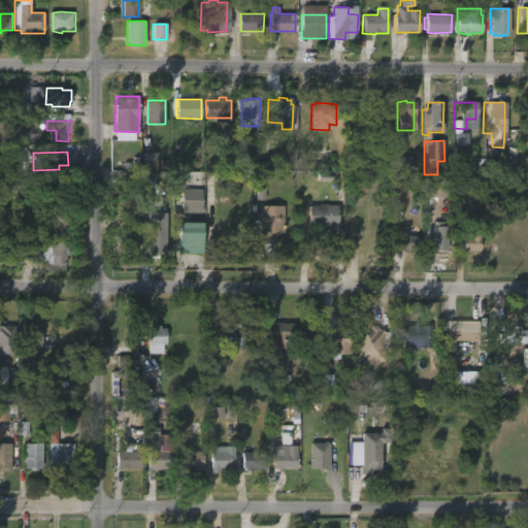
[(157,153),(142,153),(142,168),(157,167),(157,153)]
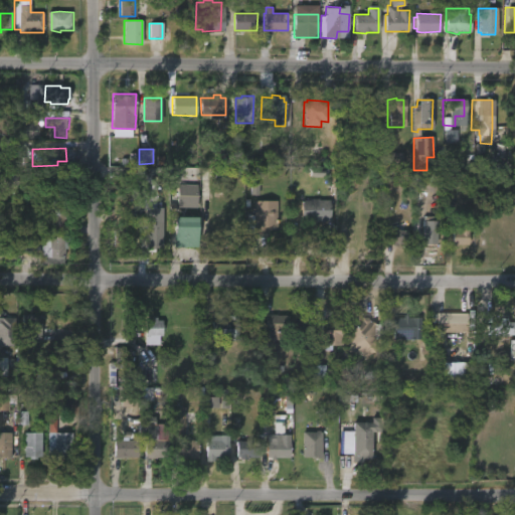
[(184,208),(180,208),(181,185),(201,186),(200,208),(184,208)]
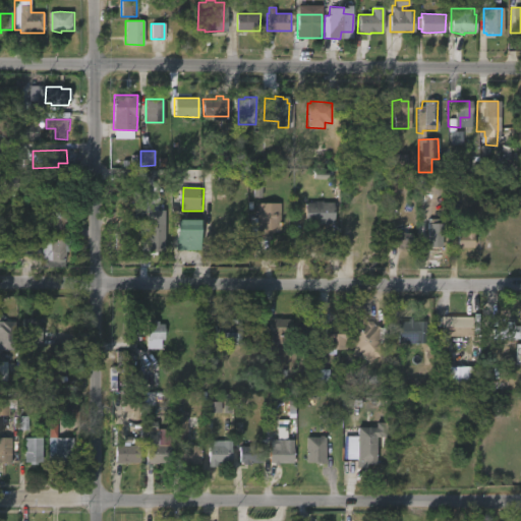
[(323,201),(323,203),(334,203),(333,224),(304,222),(304,203),(323,201)]
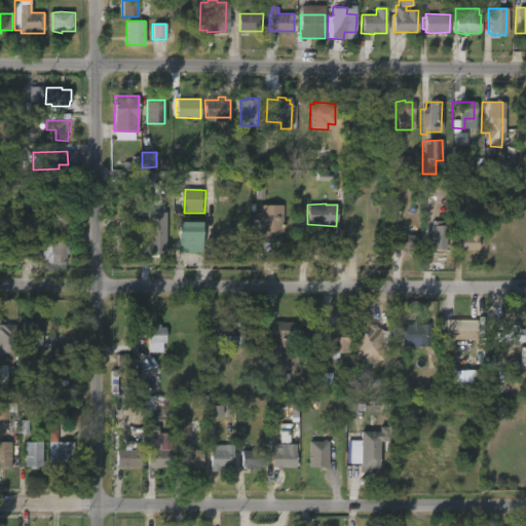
[(271,236),(271,240),(249,239),(249,215),(257,215),(257,205),(279,205),(279,232),(273,232),(273,235),(271,236)]
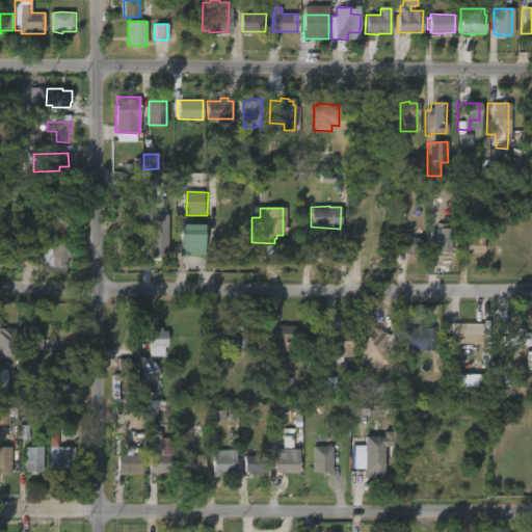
[(67,218),(54,218),(53,233),(65,233),(67,218)]
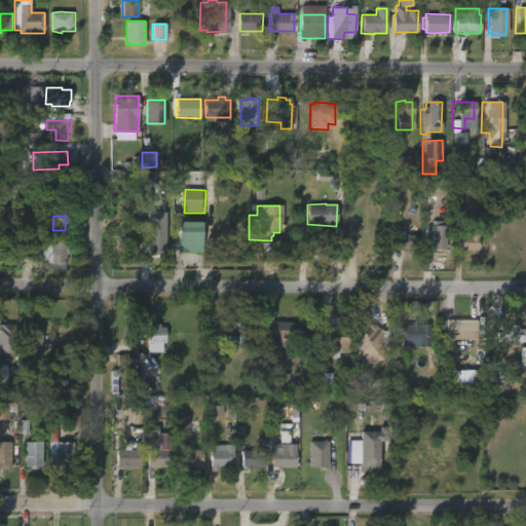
[(449,221),(448,235),(446,234),(446,249),(448,249),(448,252),(437,252),(437,250),(425,249),(426,221),(449,221)]
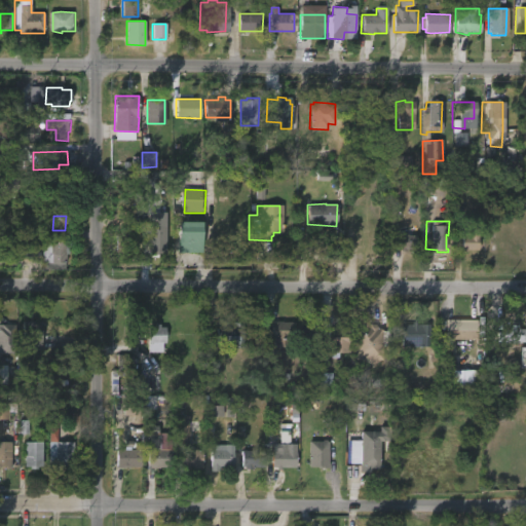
[(205,253),(183,253),(183,224),(207,224),(207,253),(205,253)]
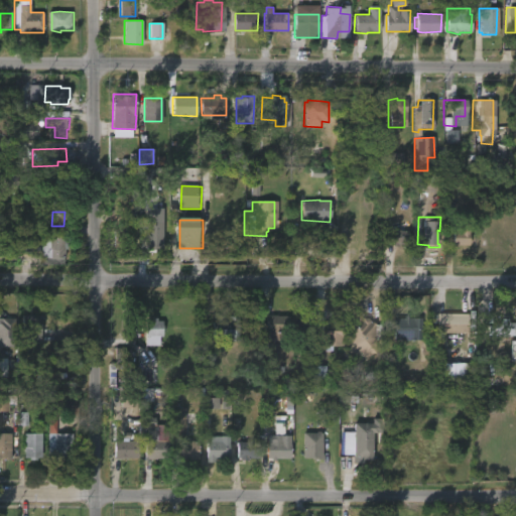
[(166,224),(165,250),(156,250),(156,248),(147,247),(148,223),(166,224)]
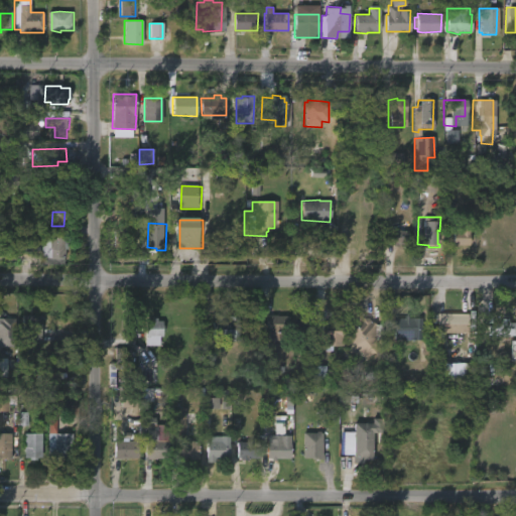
[(459,245),(459,248),(455,248),(455,245),(453,245),(453,231),(456,231),(456,224),(470,224),(469,246),(459,245)]
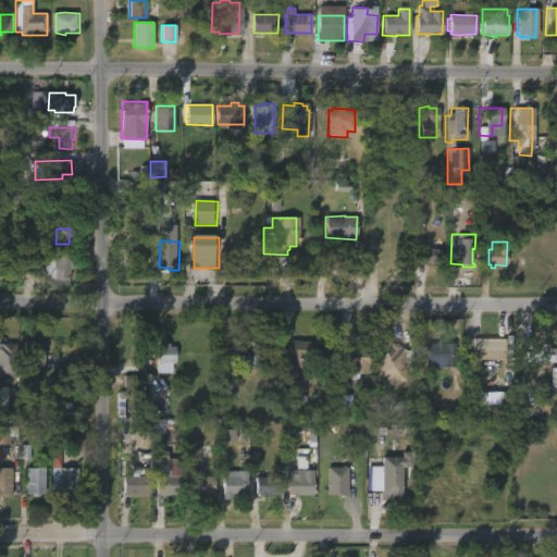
[(148,248),(147,267),(122,268),(123,248),(126,248),(126,243),(132,243),(132,248),(148,248)]
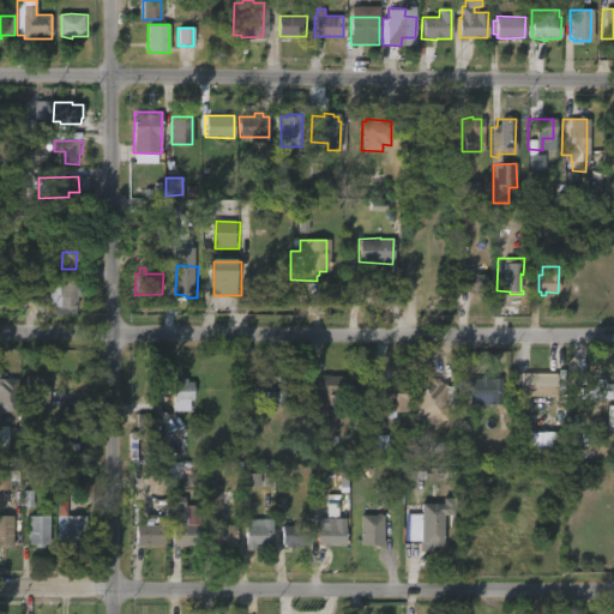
[(485,293),(486,275),(468,275),(467,292),(485,293)]
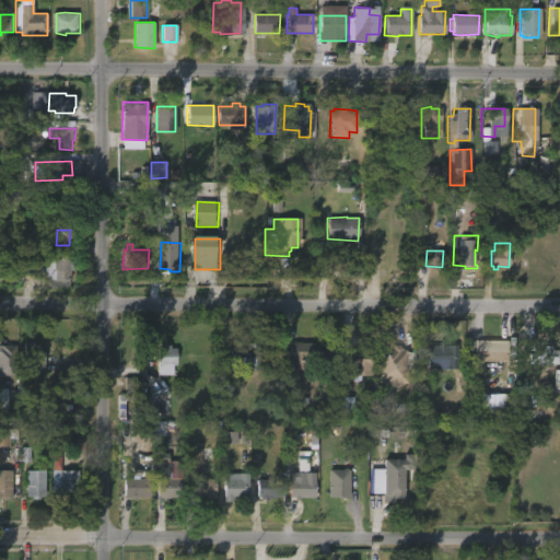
[(63,257),(63,259),(73,259),(72,270),(70,270),(68,287),(48,286),(48,280),(45,280),(46,257),(54,257),(54,259),(58,259),(58,257),(63,257)]
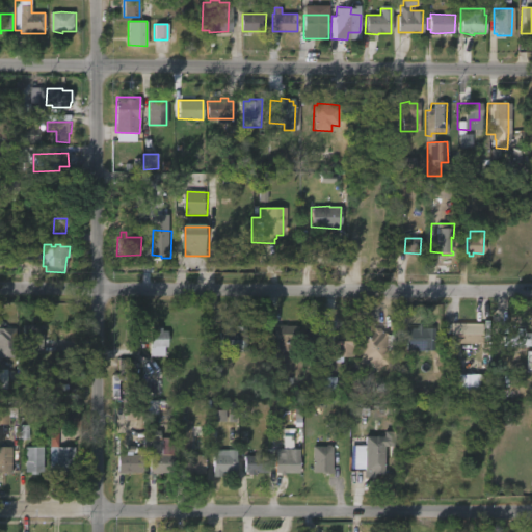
[(19,262),(33,262),(34,247),(19,247),(19,262)]
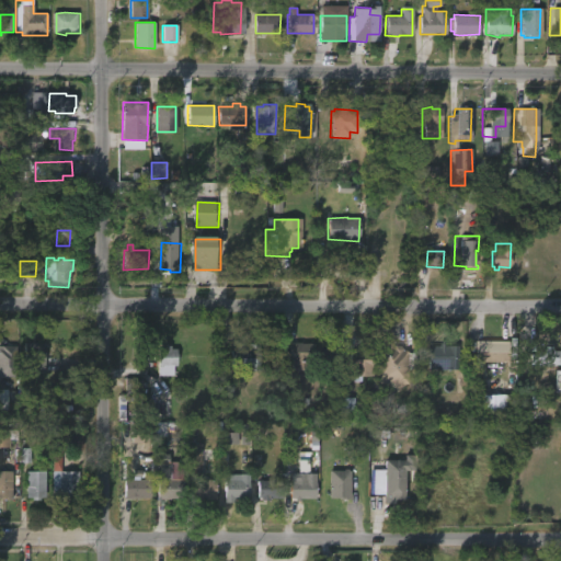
[(541,340),(541,347),(550,347),(550,351),(560,351),(560,366),(540,367),(540,366),(527,366),(527,340),(541,340)]
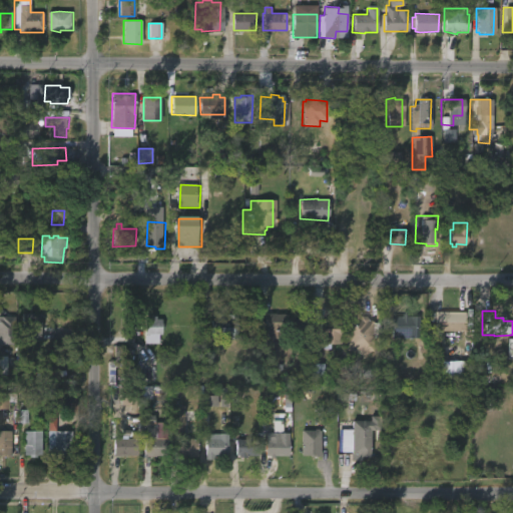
[(275,313),(275,314),(287,314),(287,332),(283,332),(283,339),(267,339),(267,331),(265,331),(265,313),(275,313)]
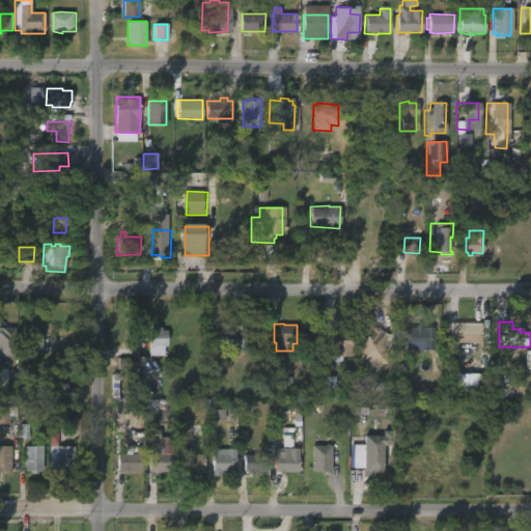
[(455,343),(446,343),(446,324),(478,324),(478,344),(455,343)]
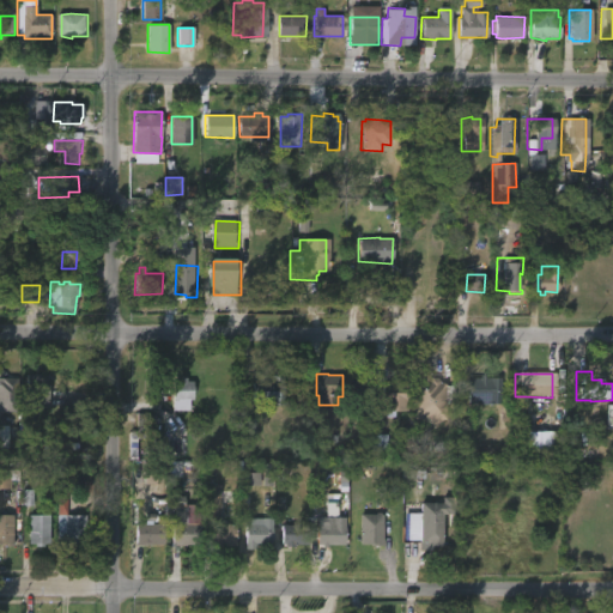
[(285,375),(284,405),(272,405),(272,401),(253,400),(254,383),(260,383),(261,377),(285,375)]
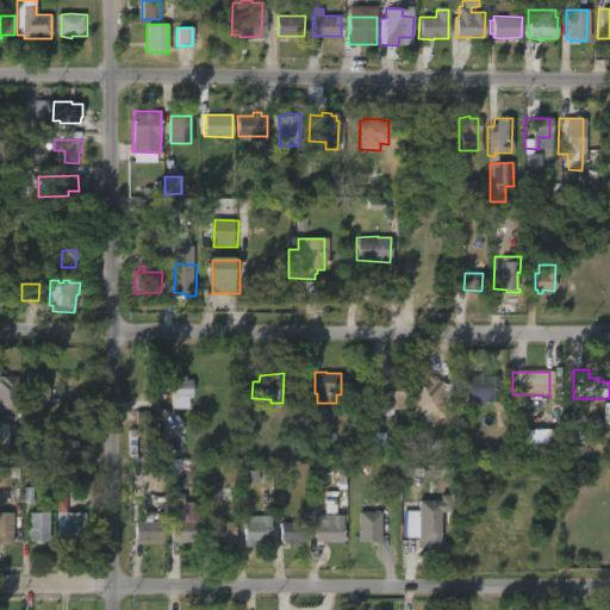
[(48,405),(25,405),(25,374),(48,374),(48,405)]
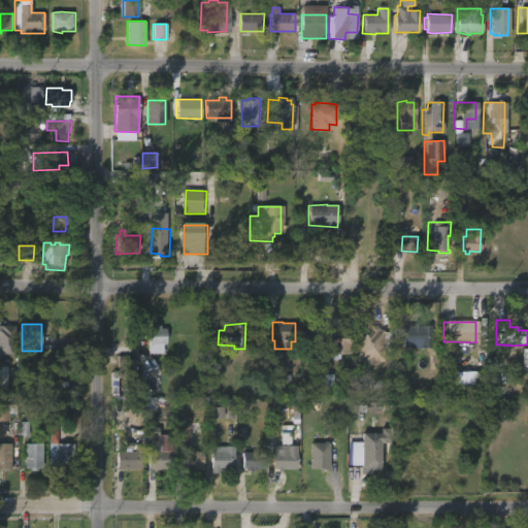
[(160,325),(160,327),(166,327),(165,344),(163,344),(163,353),(149,353),(150,328),(154,328),(154,325),(160,325)]
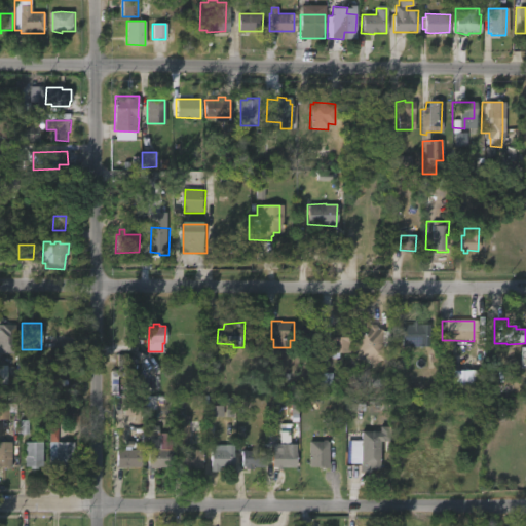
[(383,360),(352,360),(353,324),(383,325),(383,360)]
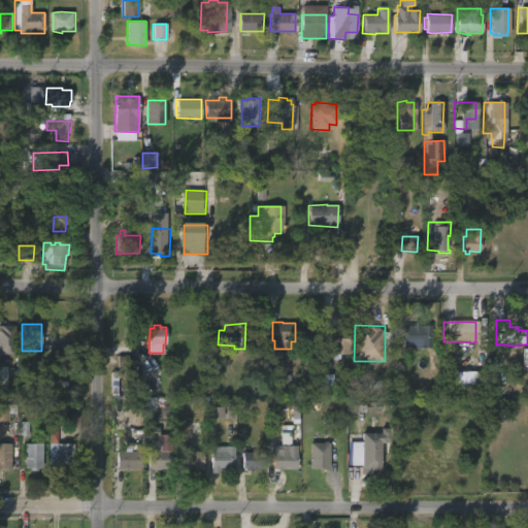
[(18,353),(0,353),(0,326),(18,326),(19,353),(18,353)]
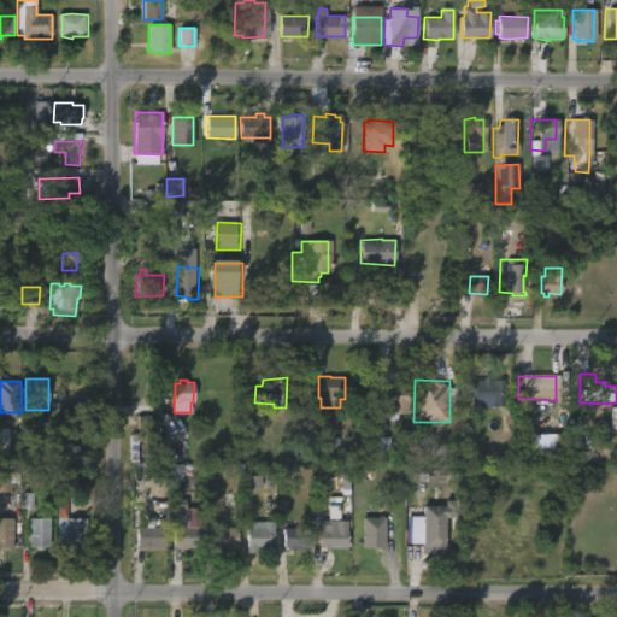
[(489,409),(489,413),(472,413),(472,409),(468,409),(468,381),(504,382),(504,409),(489,409)]
